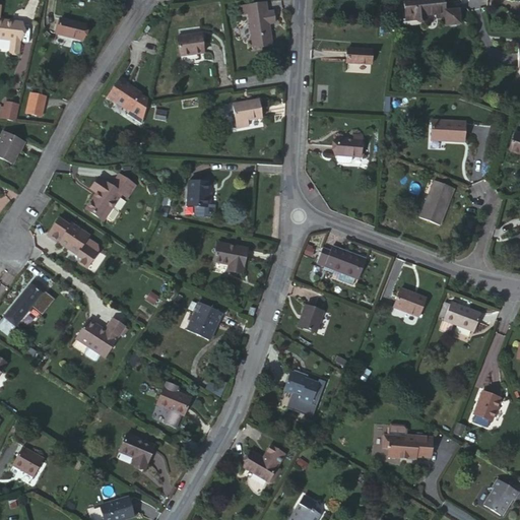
[(443,0),(403,0),(405,20),(426,18),(426,14),(436,13),(437,18),(444,17),(445,25),(459,23),(458,9),(445,11),(443,0)]
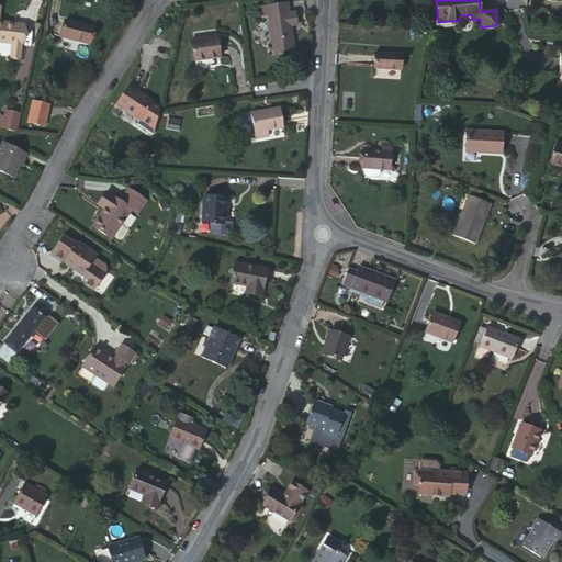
[(285,3),(258,7),(259,17),(268,15),(273,54),(293,51),(290,26),(296,25),(295,12),(288,13),(285,3)]
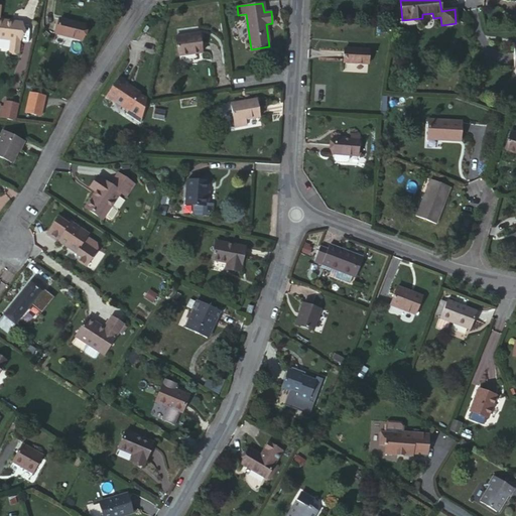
[(83,25),(57,19),(54,34),(80,40),(83,25)]
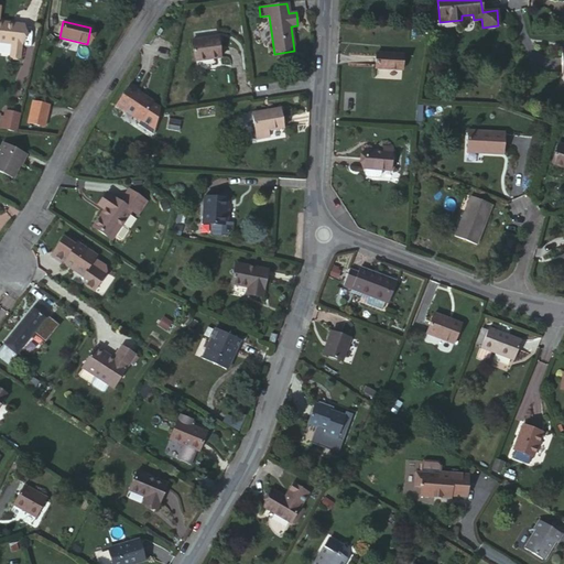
[(0,42),(12,44),(21,45),(23,28),(0,24),(0,42)]
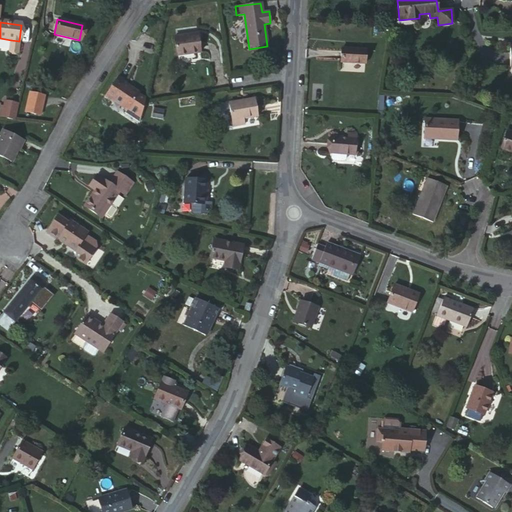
[(197,34),(174,37),(177,55),(200,52),(197,34)]
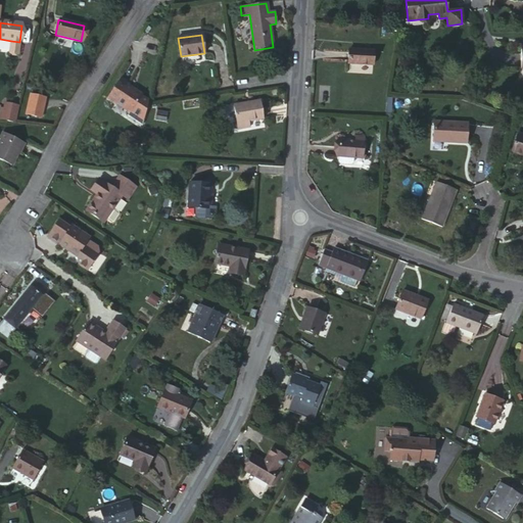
[(19,42),(11,41),(10,54),(18,55),(19,42)]
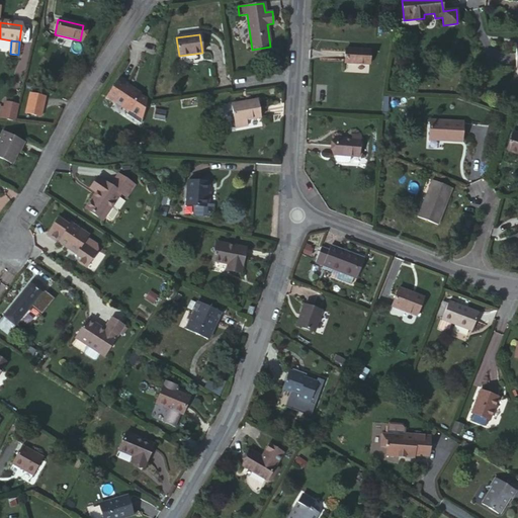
[(369,51),(345,50),(344,64),(368,66),(369,51)]
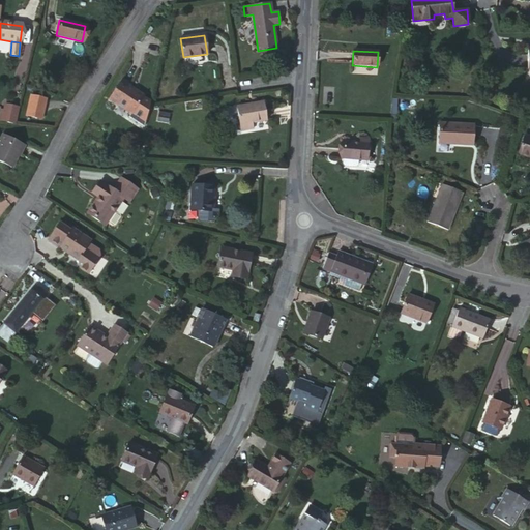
[(122,82),(108,104),(116,109),(117,107),(124,111),(125,113),(131,117),(138,107),(143,110),(147,104),(143,100),(144,98),(137,93),(135,93),(133,92),(133,91),(129,88),(130,87),(122,82)]
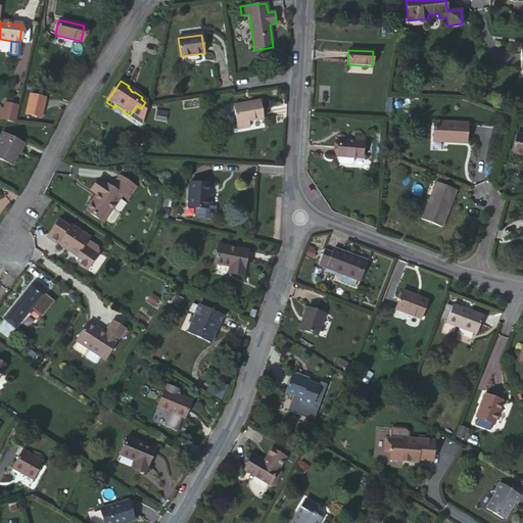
[(41,120),(46,98),(29,93),(22,114),(41,120)]
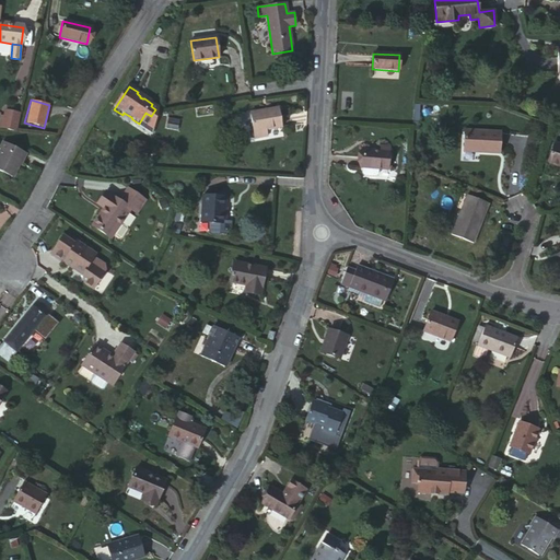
[(279,107),(249,112),(254,137),(267,136),(266,129),(282,127),(279,107)]
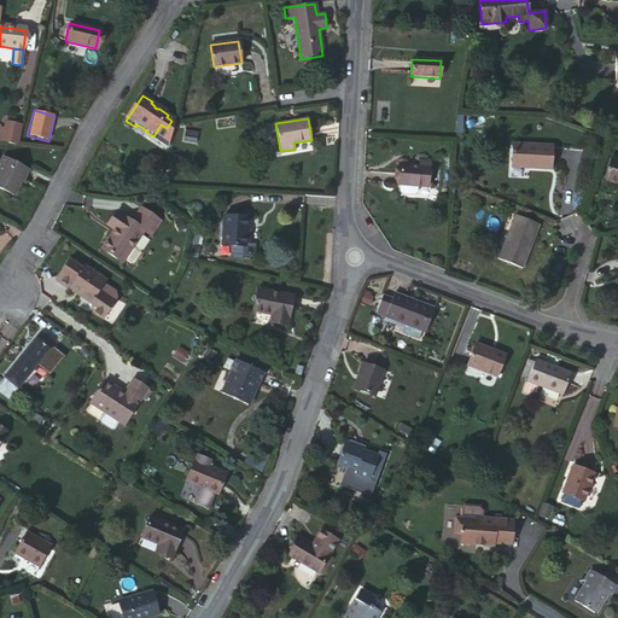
[(0,141),(18,145),(23,124),(1,120),(0,126),(0,141)]
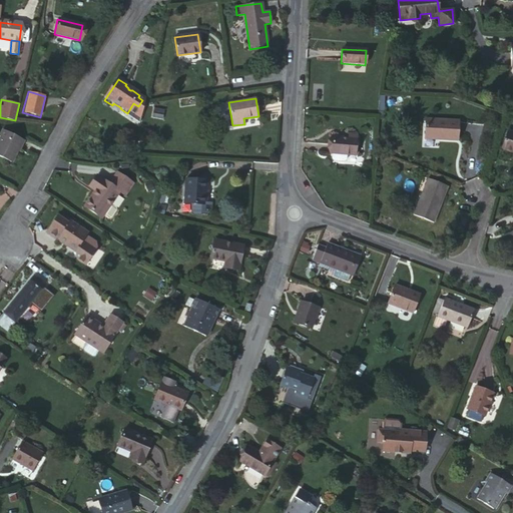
[(456,143),(458,124),(425,121),(423,140),(456,143)]
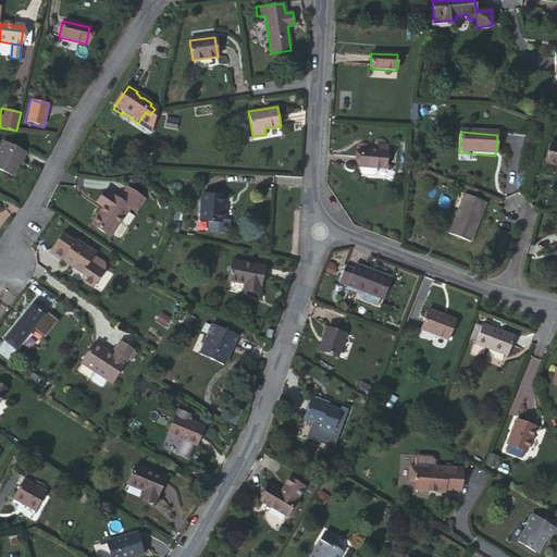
[(25,151),(1,139),(0,140),(0,169),(10,175),(16,162),(19,164),(25,151)]
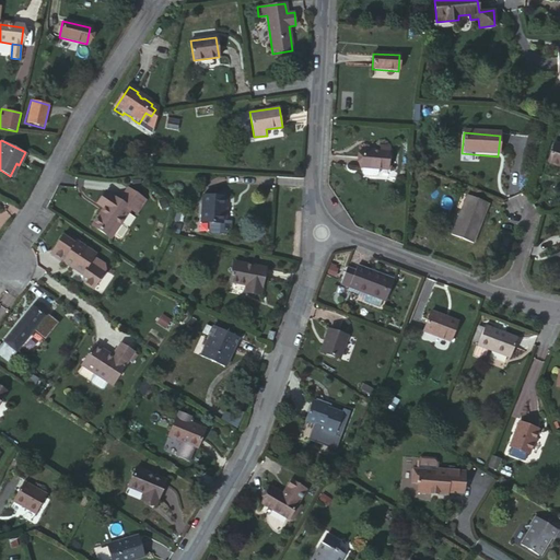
[(559,144),(555,143),(548,162),(559,166),(559,144)]
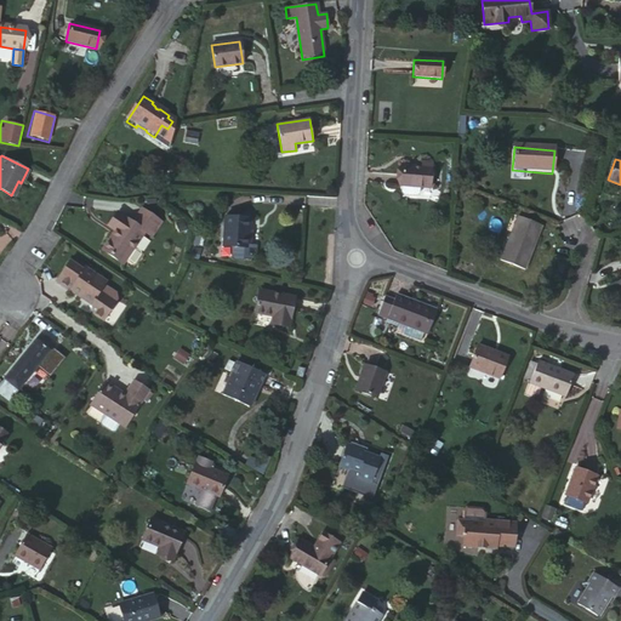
[(421,167),(402,166),(400,186),(420,187),(429,187),(431,163),(421,163),(421,167)]
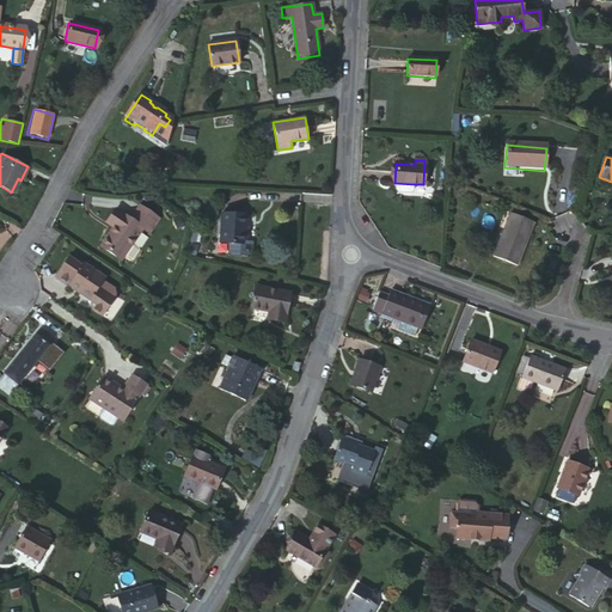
[(414,184),(396,183),(396,189),(398,193),(410,193),(412,190),(414,184)]
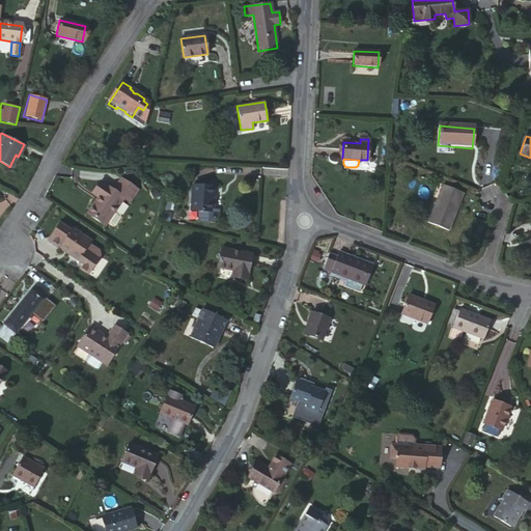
[(118,190),(106,179),(95,192),(102,196),(88,212),(105,225),(126,199),(132,204),(142,191),(128,178),(118,190)]
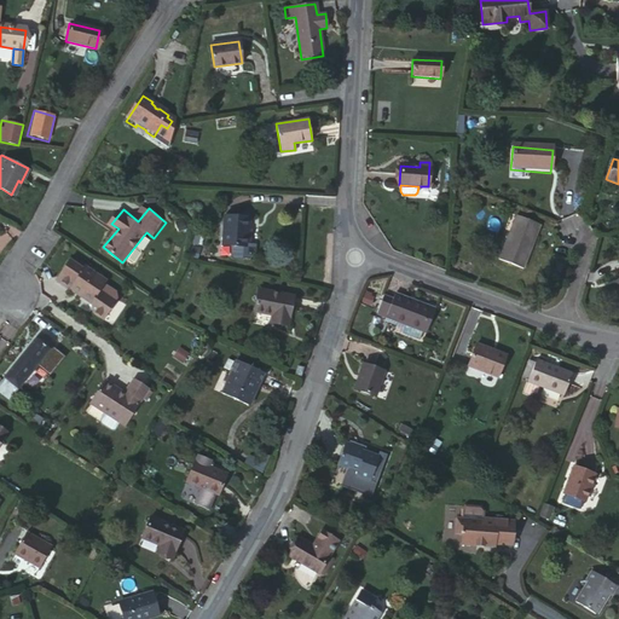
[(249,217),(224,214),(221,246),(247,248),(249,217)]
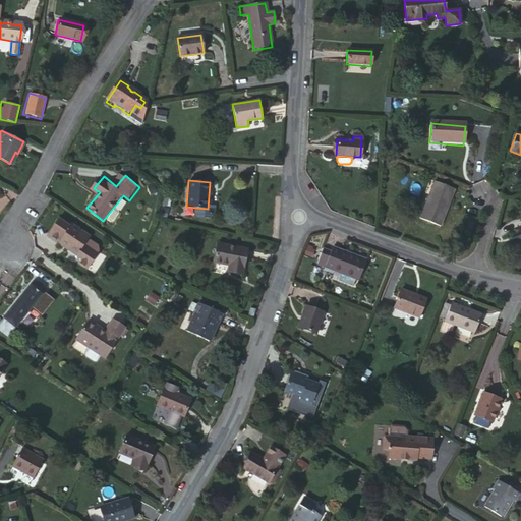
[(435,181),(426,200),(429,201),(438,182),(435,181)]
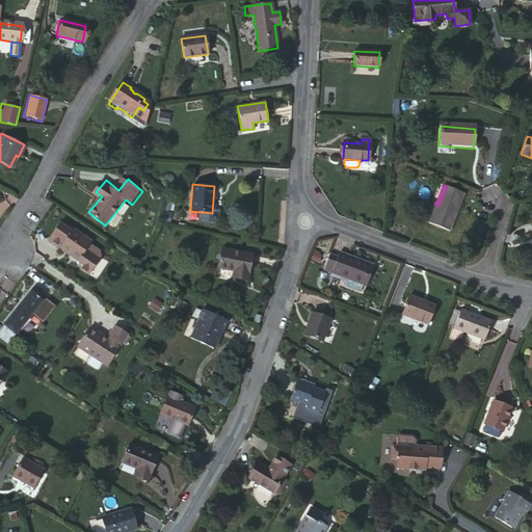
[(439,206),(435,205),(428,222),(449,231),(463,193),(447,186),(439,206)]
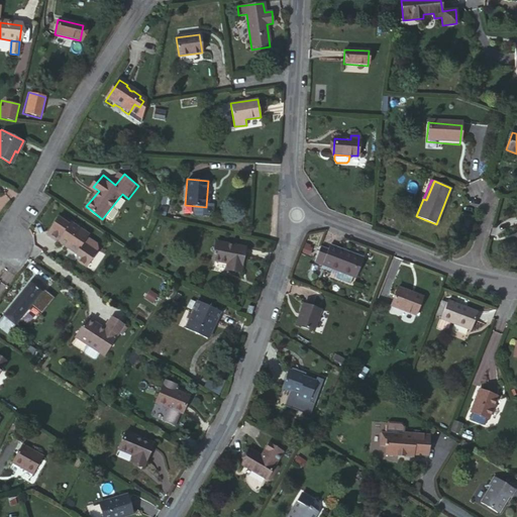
[(69,223),(57,215),(45,232),(62,242),(63,242),(65,242),(65,245),(76,251),(77,259),(86,265),(97,247),(96,242),(86,235),(88,232),(70,220),(69,223)]
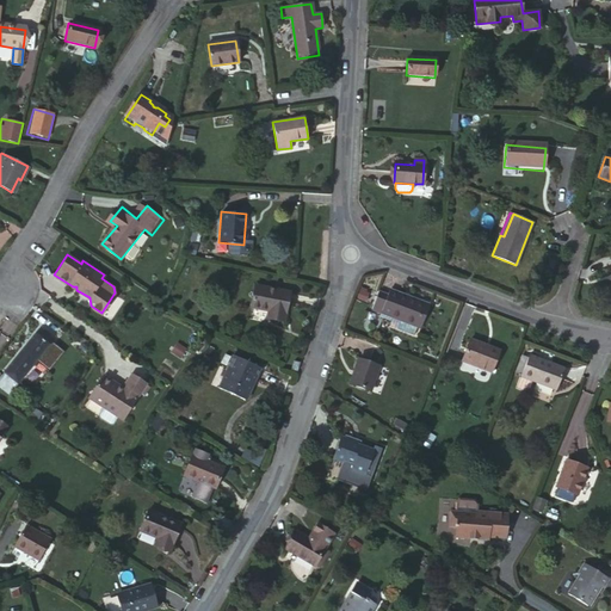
[(251,308),(267,312),(272,312),(271,320),(283,321),(289,292),(255,285),(251,308)]
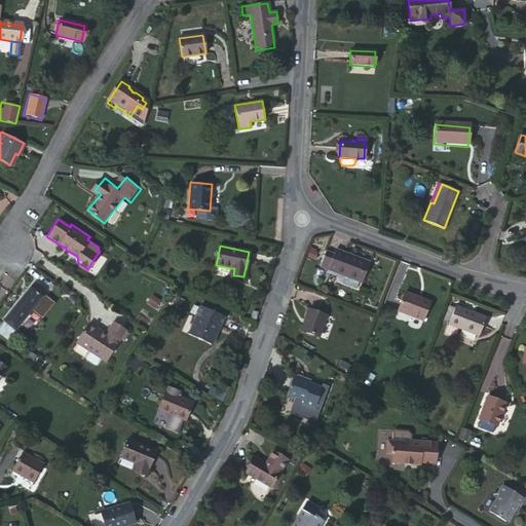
[(320,267),(336,273),(343,276),(341,283),(354,288),(358,282),(365,260),(336,249),(334,254),(326,251),(320,267)]
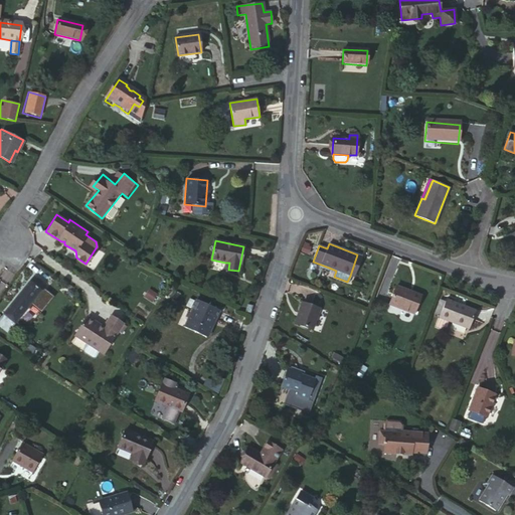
[(361,255),(357,254),(350,276),(353,277),(361,255)]
